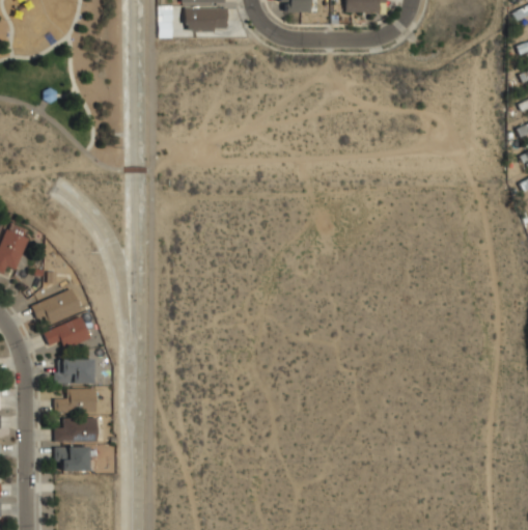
[(310,11),(310,0),(279,0),(279,1),(288,1),(288,11),(310,11)]
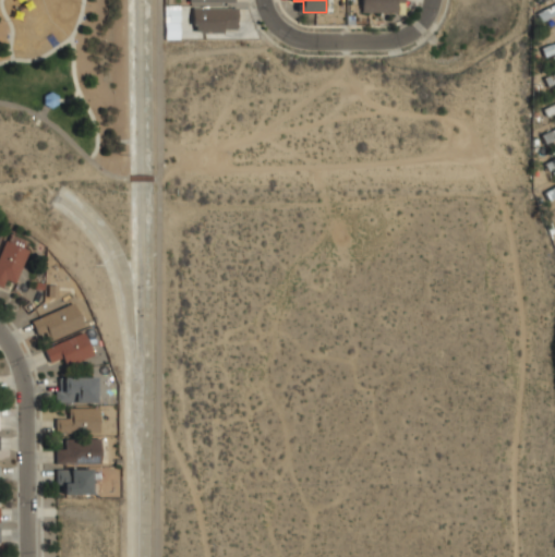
[(364,0),(364,12),(405,12),(405,0),(364,0)]
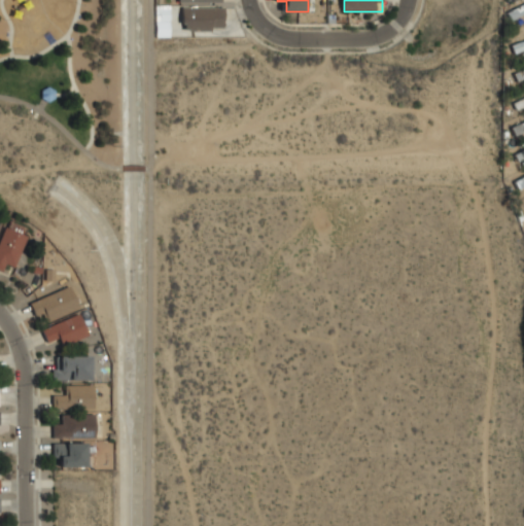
[(225,31),(225,8),(184,7),(183,30),(225,31)]
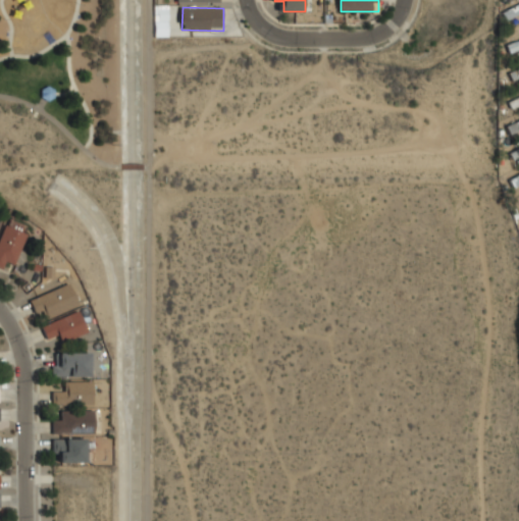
[(518,7),(508,12),(511,20),(518,16),(518,7)]
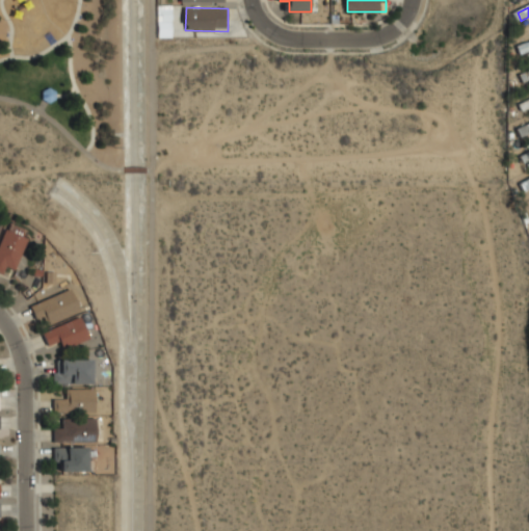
[(528,73),(518,79),(522,87),(528,83),(528,73)]
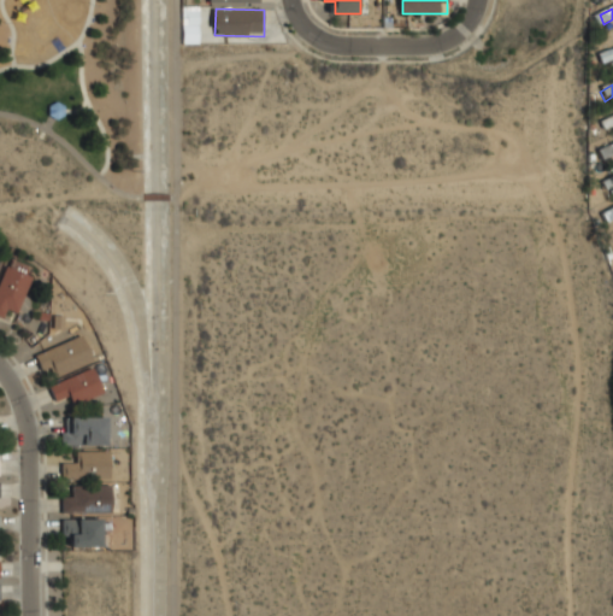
[(59,107),(63,104),(68,110),(70,111),(60,121),(54,116),(49,111),(57,104),(59,107)]
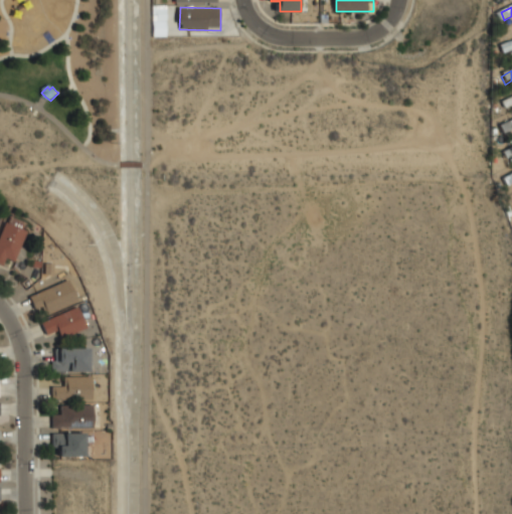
[(16,262),(28,231),(6,222),(0,237),(0,265),(3,266),(6,259),(16,262)]
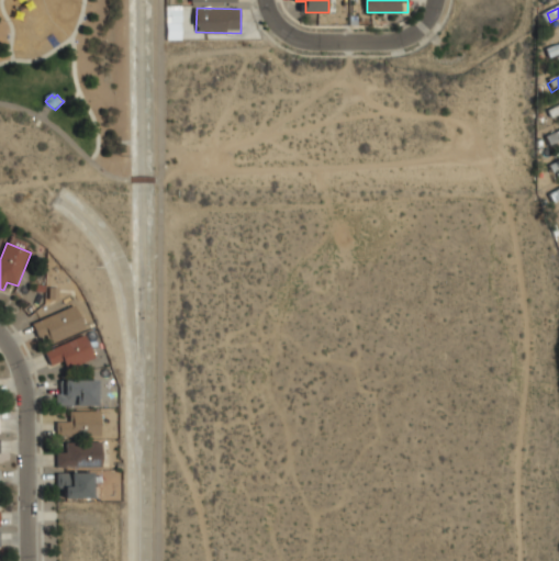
[(46,335),(51,344),(86,329),(76,305),(33,324),(40,338),(46,335)]
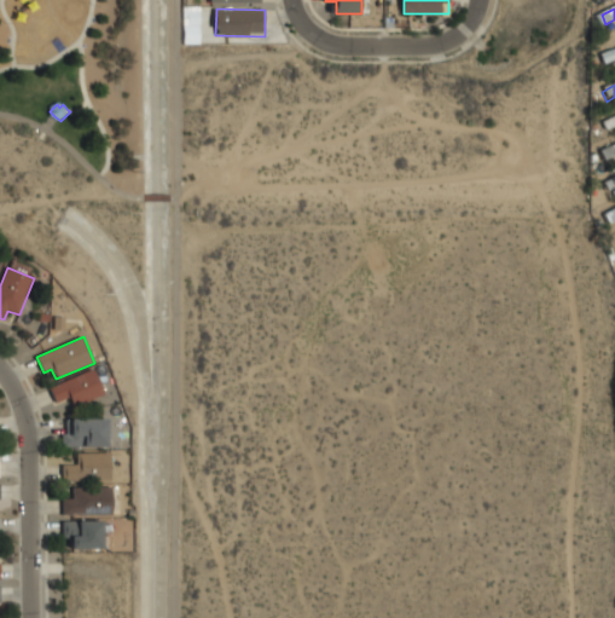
[(105,394),(94,369),(51,387),(57,403),(70,398),(75,408),(105,394)]
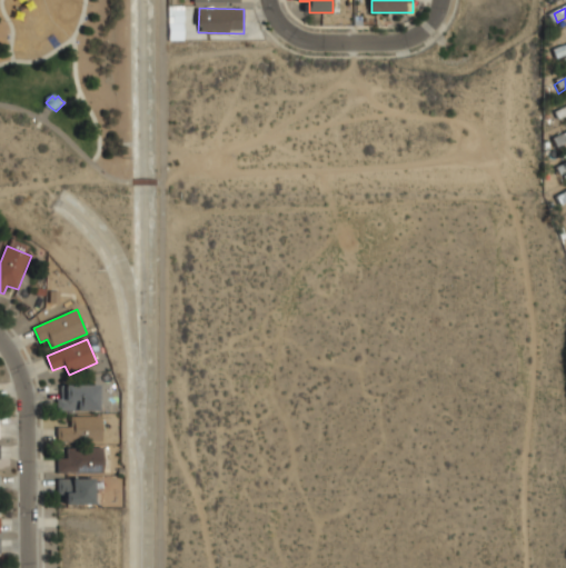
[(100,411),(99,385),(66,386),(66,400),(58,400),(58,411),(100,411)]
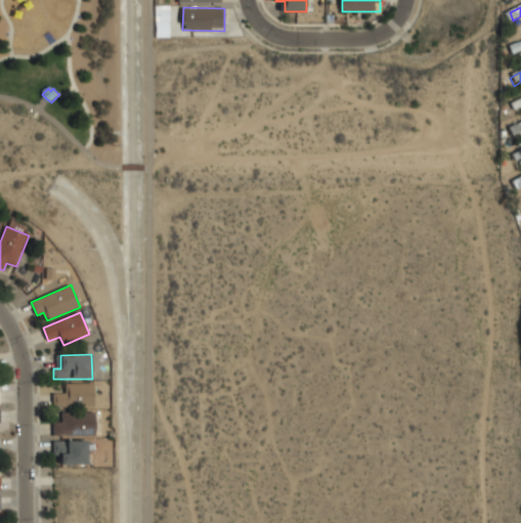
[(94,407),(94,384),(67,384),(67,393),(53,393),(53,407),(94,407)]
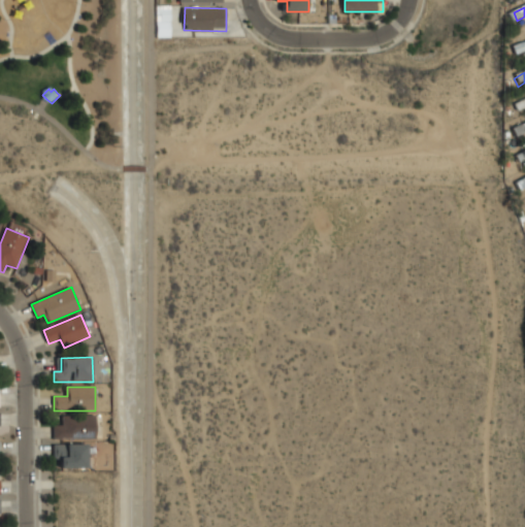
[(97,439),(96,416),(63,417),(63,426),(54,426),(55,439),(97,439)]
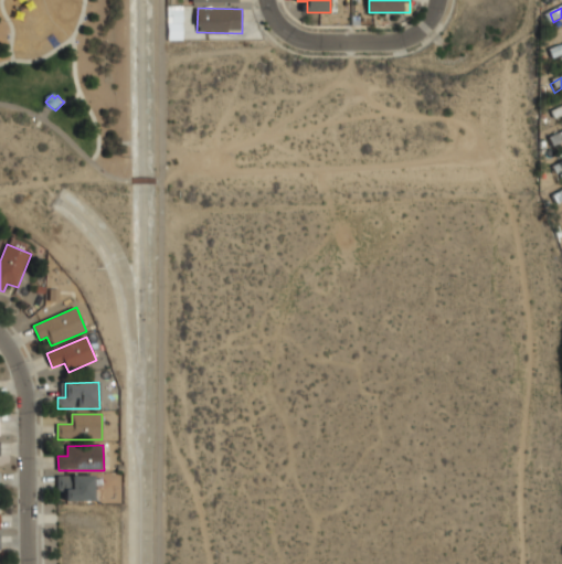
[(94,501),(94,476),(59,476),(59,489),(65,489),(65,501),(94,501)]
